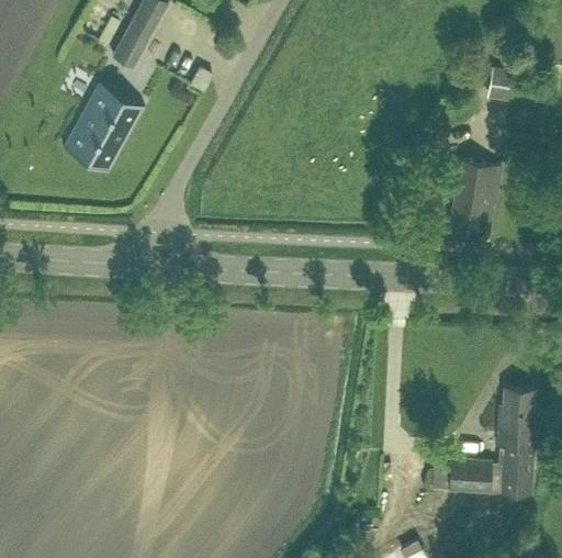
[(133,69),(169,3),(161,0),(143,0),(112,58),(133,69)]
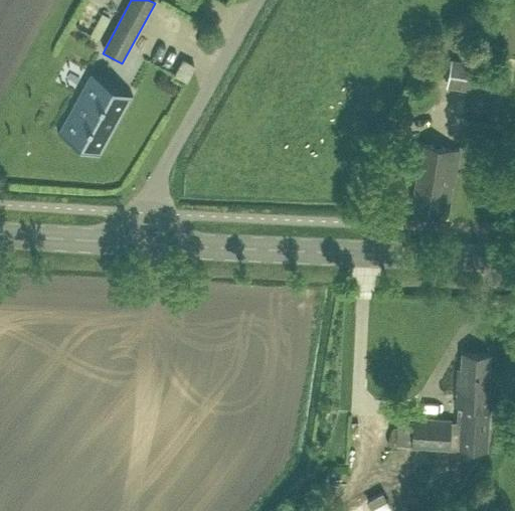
[(174,73),(181,58),(171,54),(164,69),(174,73)]
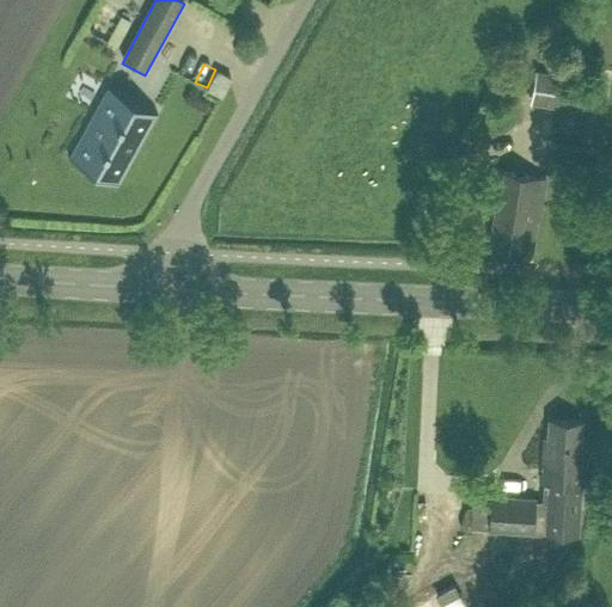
[(587,117),(592,83),(536,73),(530,108),(587,117)]
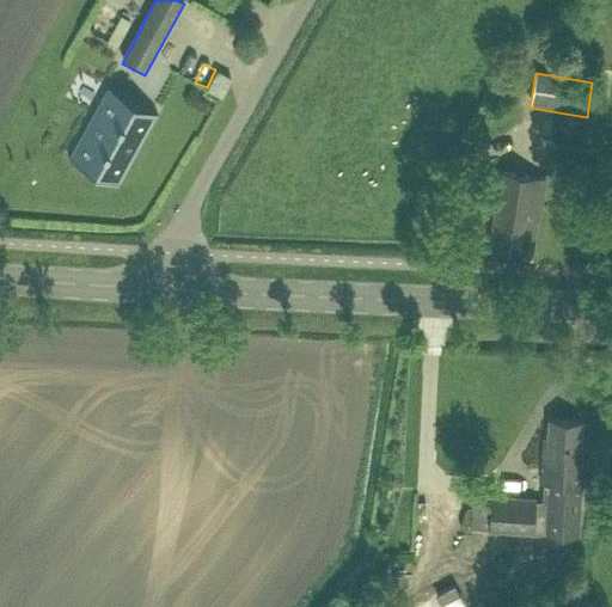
[(221,99),(230,81),(216,74),(207,92),(221,99)]
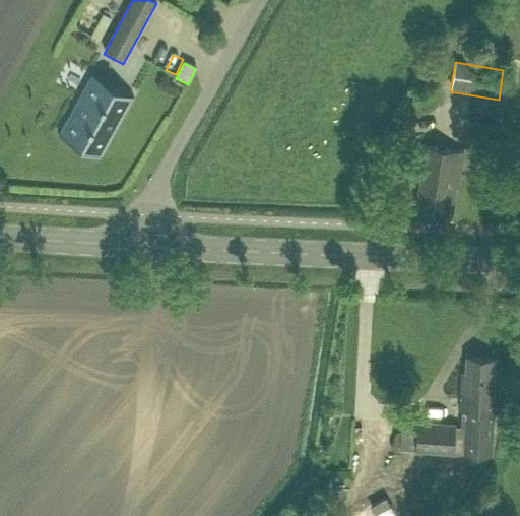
[(58,134),(57,136),(100,159),(101,157),(99,156),(131,100),(132,100),(133,99),(90,75),(89,77),(94,79),(83,100),(80,98),(69,118),(72,120),(63,137),(58,134)]
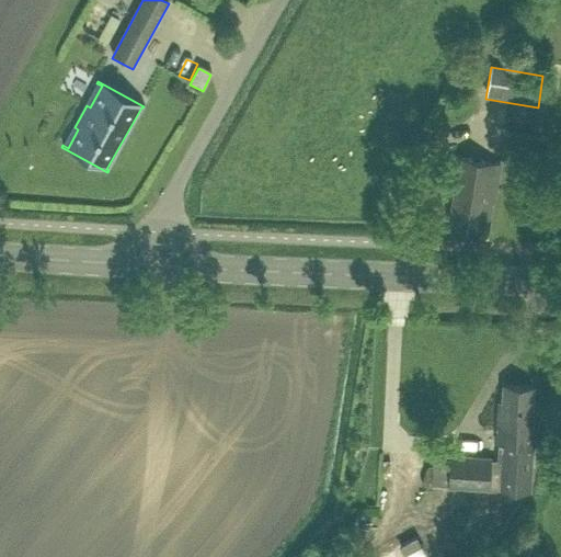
[(493,206),(500,167),(450,158),(446,189),(454,190),(446,231),(487,238),(492,206),(493,206)]
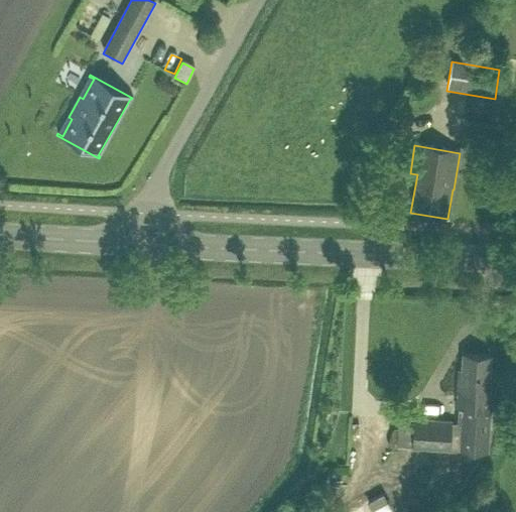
[(489,381),(490,358),(463,357),(462,374),(459,374),(457,397),(468,397),(467,409),(464,409),(462,437),(467,437),(466,452),(481,453),(484,410),(481,409),(481,398),(492,399),(492,381),(489,381)]
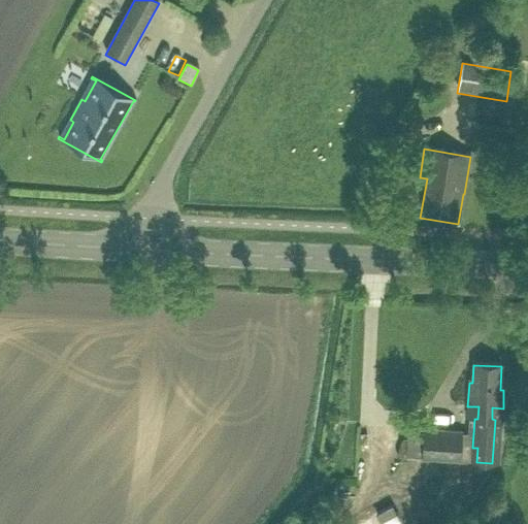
[(421,462),(440,463),(442,431),(423,430),(422,439),(421,462)]
